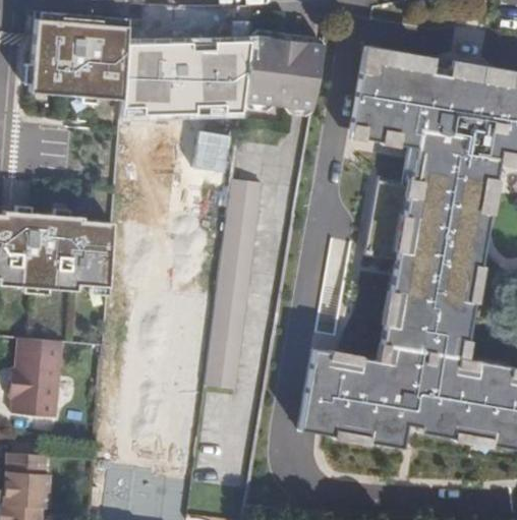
[(33,34),(29,96),(125,102),(128,44),(130,21),(35,14),(34,19),(33,34)]
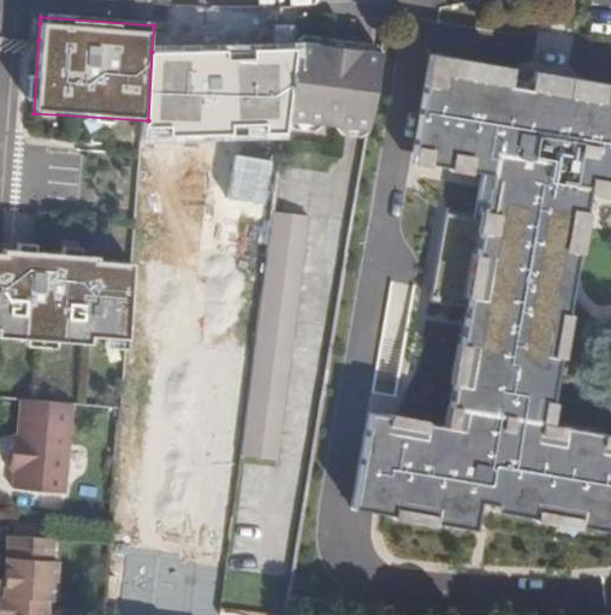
[(193,51),(191,137),(286,131),(291,46),(193,51)]
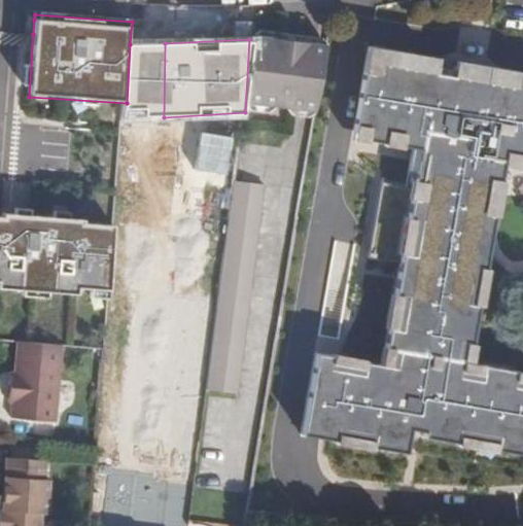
[(293,111),(302,45),(249,39),(245,112),(293,111)]
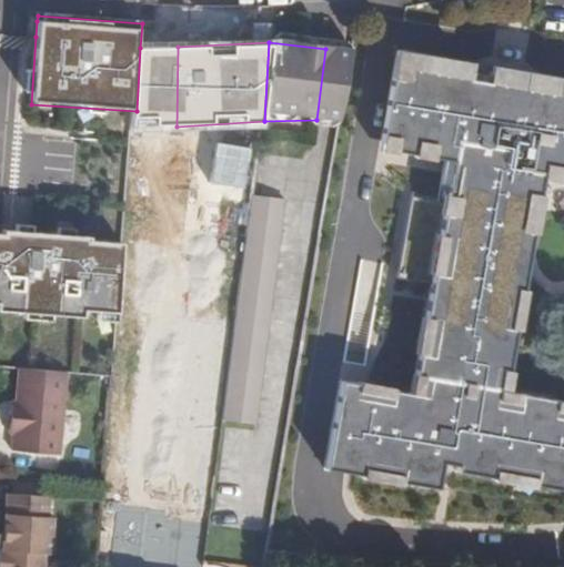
[(177,127),(178,47),(165,47),(140,48),(137,111),(136,130),(164,128),(177,127)]
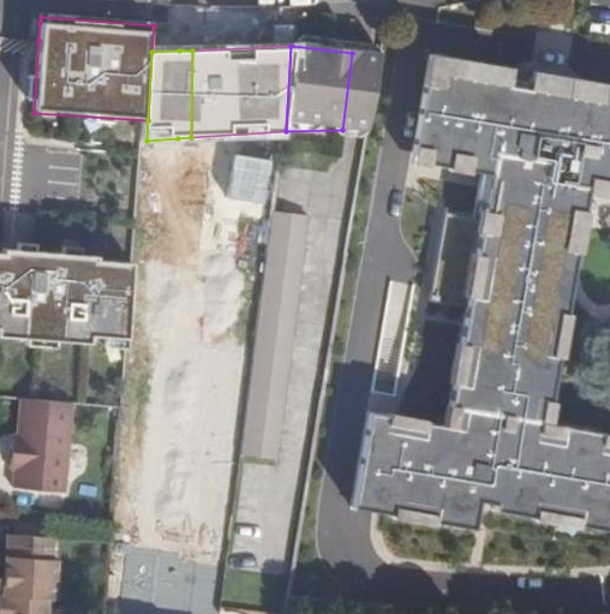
[(366,133),(378,57),(352,53),(342,130),(366,133)]
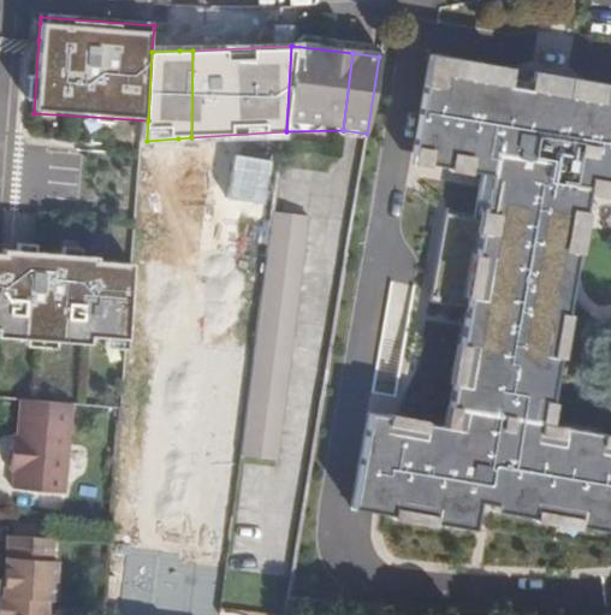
[(429,63),(426,83),(434,86),(438,64),(429,63)]
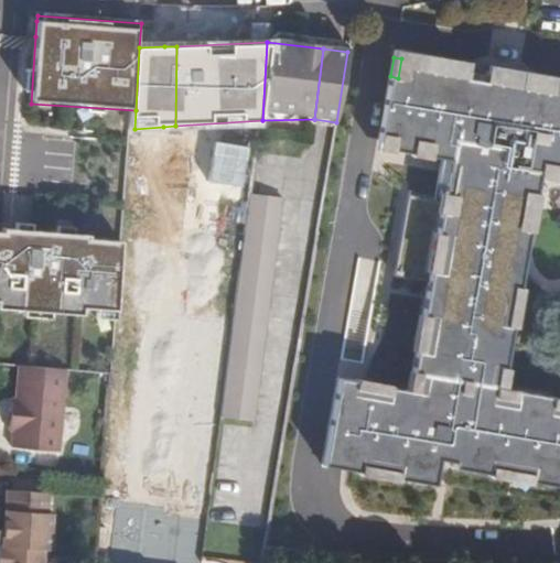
[(386,142),(385,148),(449,160),(442,201),(407,194),(392,275),(427,281),(410,371),(416,372),(412,391),(407,390),(394,387),(392,393),(359,387),(361,381),(343,378),(326,465),(378,475),(379,469),(401,473),(400,478),(437,485),(442,461),(456,463),(455,468),(493,475),(494,469),(534,477),(532,483),(559,487),(559,404),(556,404),(558,396),(520,389),(518,398),(499,394),(504,366),(509,367),(517,325),(512,324),(516,294),(521,295),(542,174),(559,176),(559,87),(519,80),(521,72),(488,66),(487,74),(401,58),(398,78),(390,76),(378,140),(386,142)]
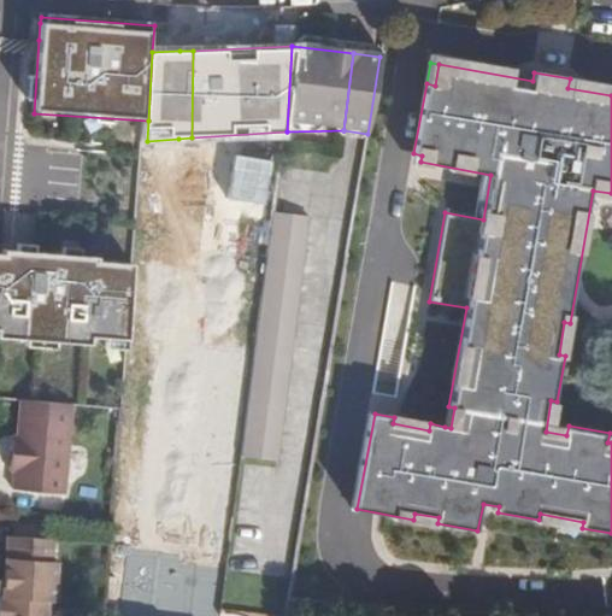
[(283,463),(313,217),(276,212),(268,270),(245,457),(283,463)]
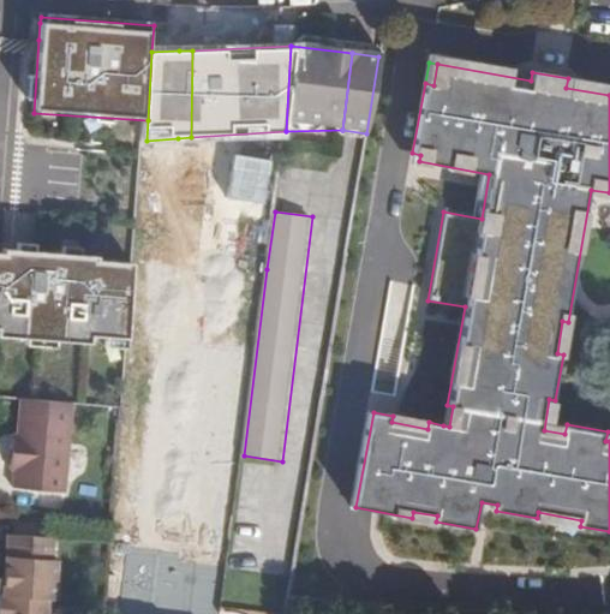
[(0,329),(125,339),(136,267),(95,261),(96,256),(1,250),(1,254),(0,252),(0,329)]
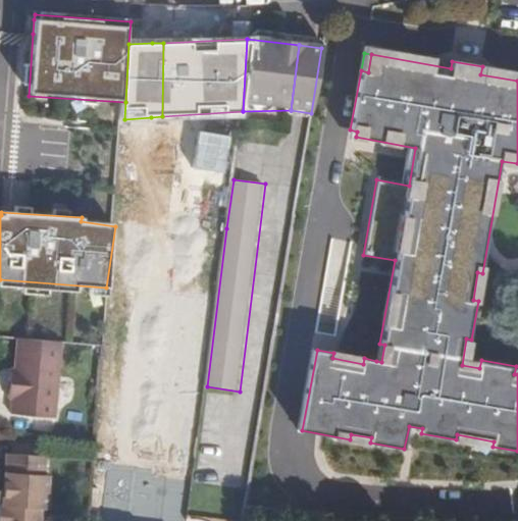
[(61,342),(17,339),(15,369),(14,378),(10,377),(9,399),(13,400),(12,414),(56,417),(61,342)]
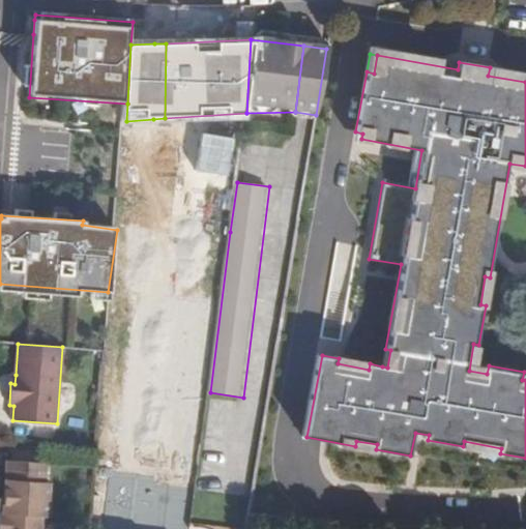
[(390,350),(385,349),(382,366),(387,368),(390,350)]
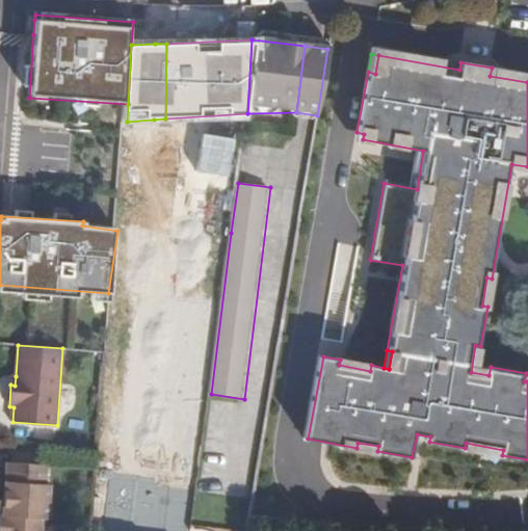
[(370,371),(371,365),(340,360),(339,365),(370,371)]
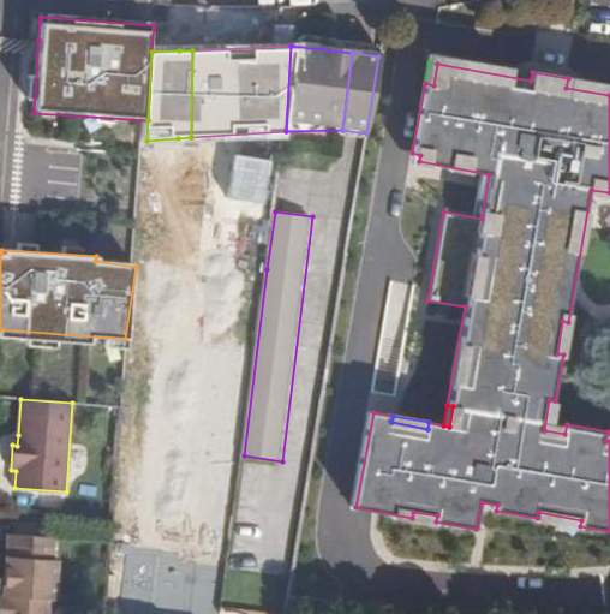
[(413,512),(412,518),(436,522),(437,516),(413,512)]
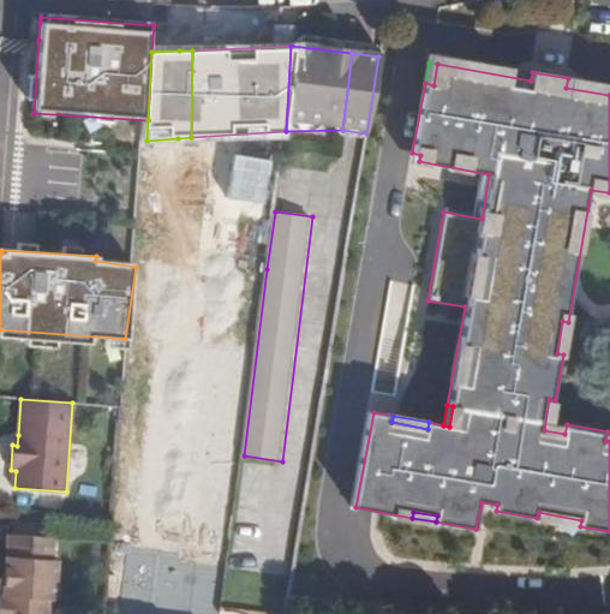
[(538,512),(537,518),(580,526),(581,520),(538,512)]
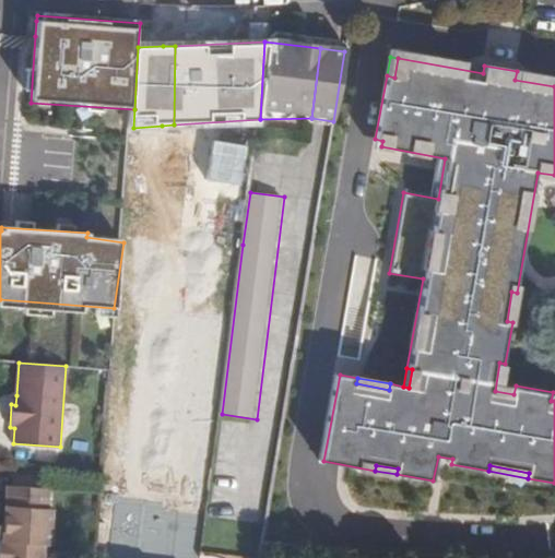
[(49,488),(8,485),(4,523),(3,541),(0,539),(0,557),(44,557),(45,545),(52,546),(54,527),(51,526),(54,509),(48,508),(49,488)]
